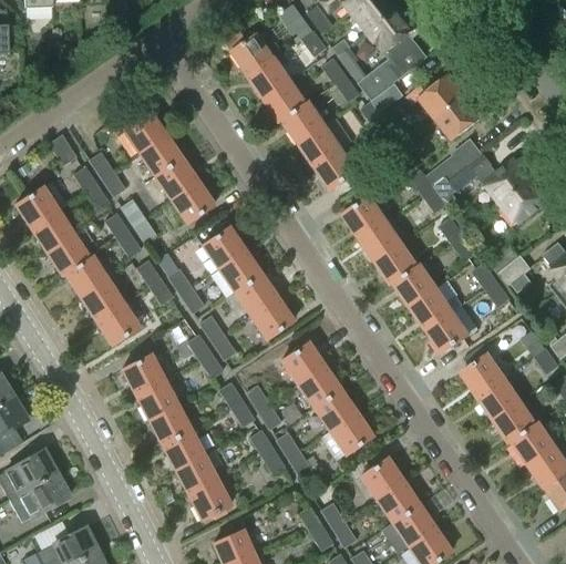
[(346,0),(353,9),(364,0),(321,0),(330,10),(343,0),(346,0)]
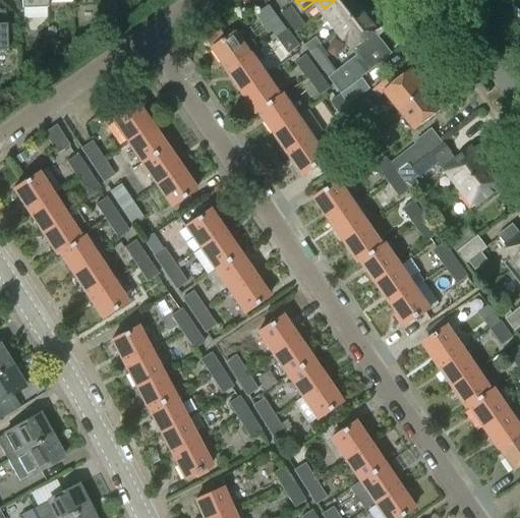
[(335,0),(325,8),(339,27),(366,7),(360,0),(335,0)]
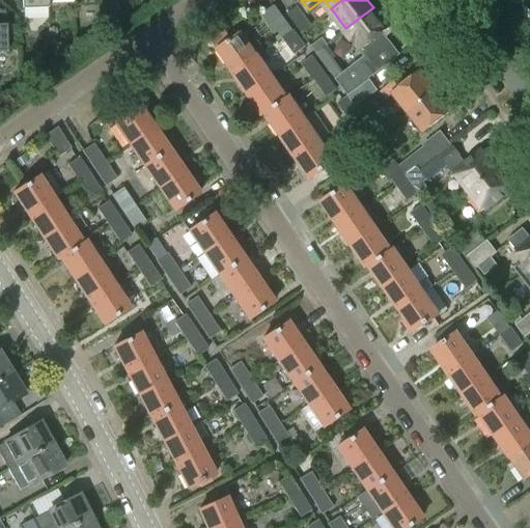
[(279,29),(283,35),(294,28),(281,11),(276,4),(261,15),(275,33),(279,29)]
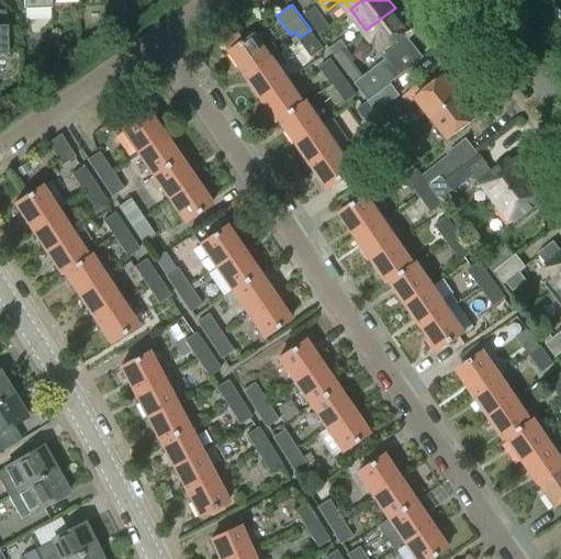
[(331,24),(316,4),(305,12),(321,32),(331,24)]
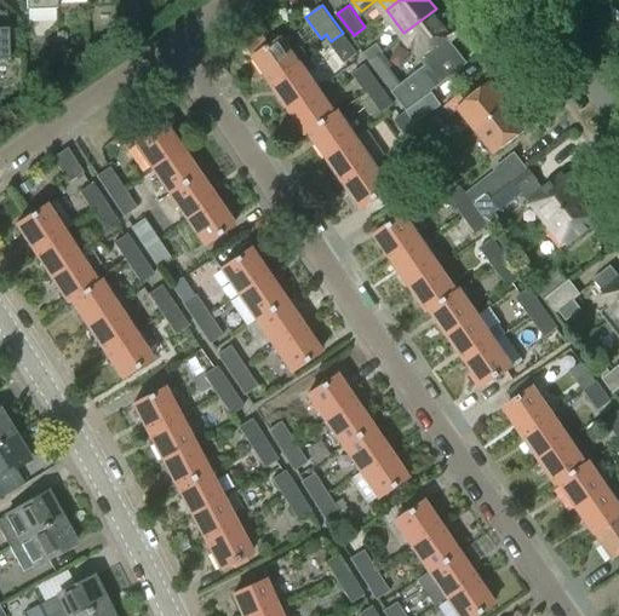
[(403,33),(427,62),(393,88),(408,109),(433,91),(431,88),(468,61),(457,46),(453,49),(445,38),(454,30),(436,9),(403,33)]
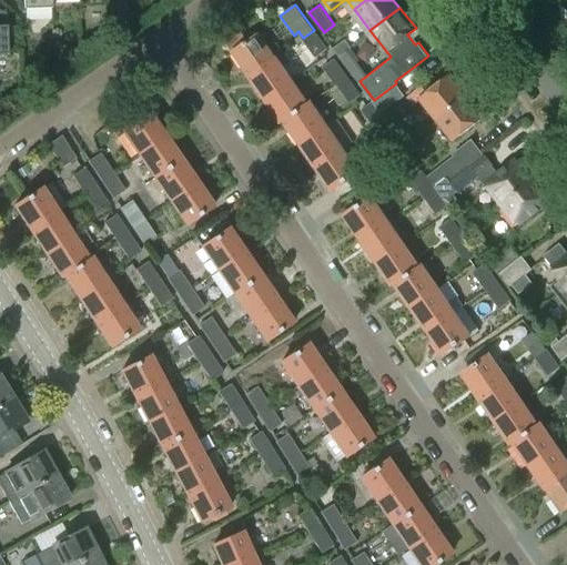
[(0,52),(9,52),(8,23),(0,23),(0,52)]
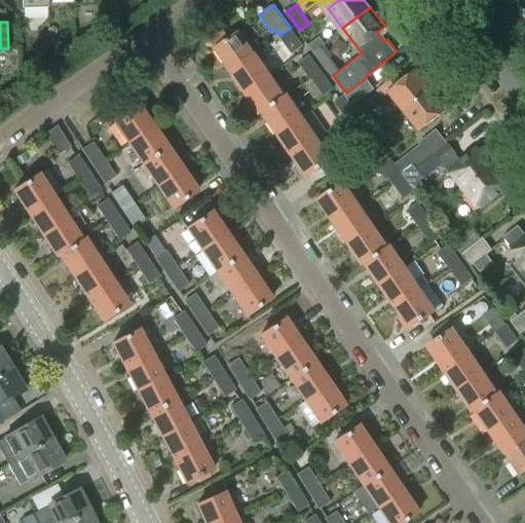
[(216,46),(231,69),(263,47),(257,37),(250,42),(240,30),(230,37),(224,28),(211,37),(217,46),(216,46)]
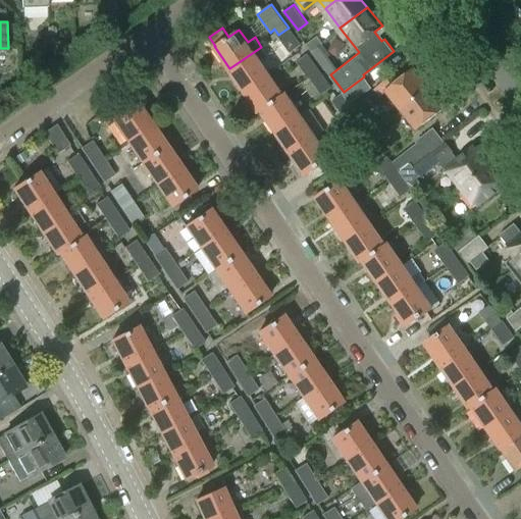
[(289,28),(278,35),(291,51),(300,44),(289,28)]
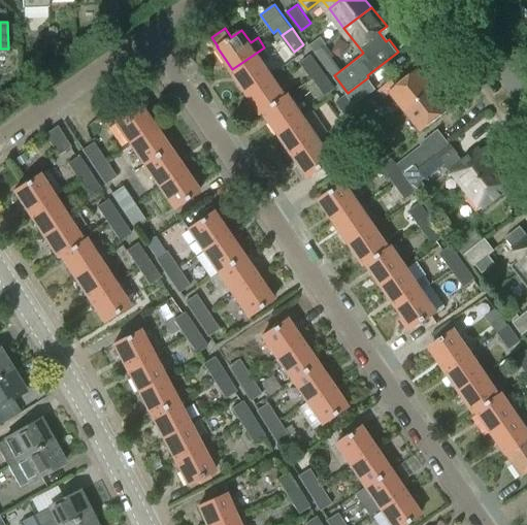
[(310,43),(317,51),(327,42),(322,35),(310,43)]
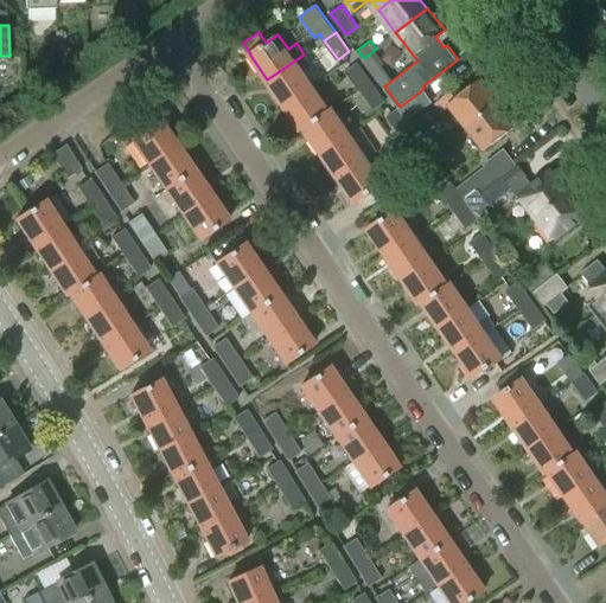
[(267,79),(284,104),(312,84),(303,70),(311,64),(304,55),(267,79)]
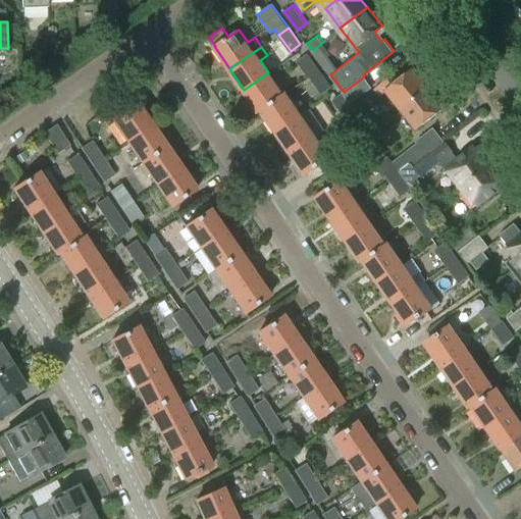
[(298,60),(309,76),(319,69),(307,53),(298,60)]
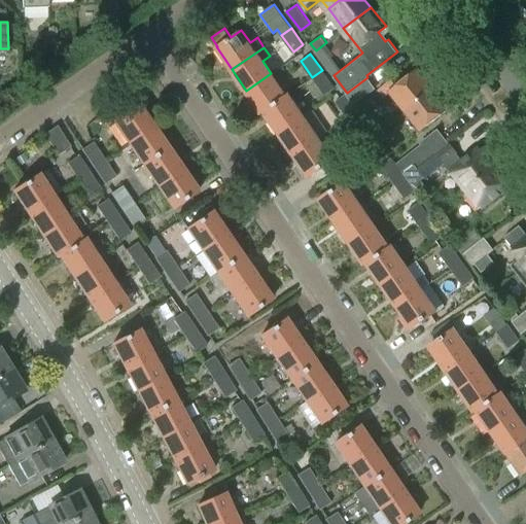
[(392,91),(407,109),(433,88),(419,68),(402,80),(398,74),(380,89),(385,96),(392,91)]
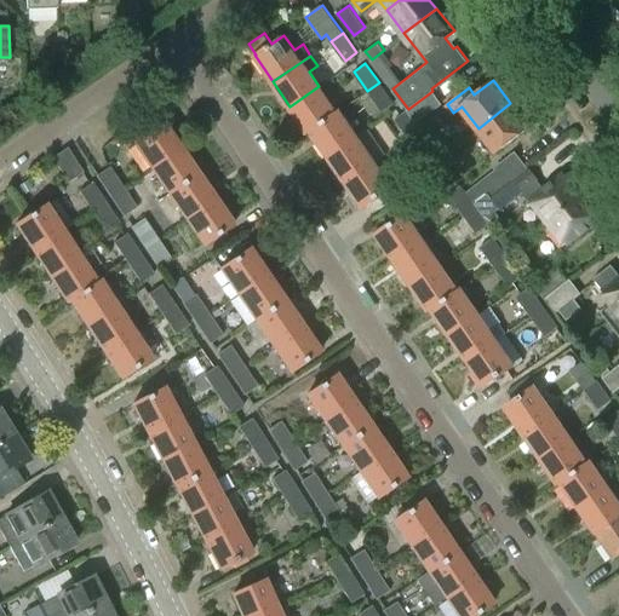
[(379,82),(367,91),(368,92),(361,97),(376,116),(394,102),(379,82)]
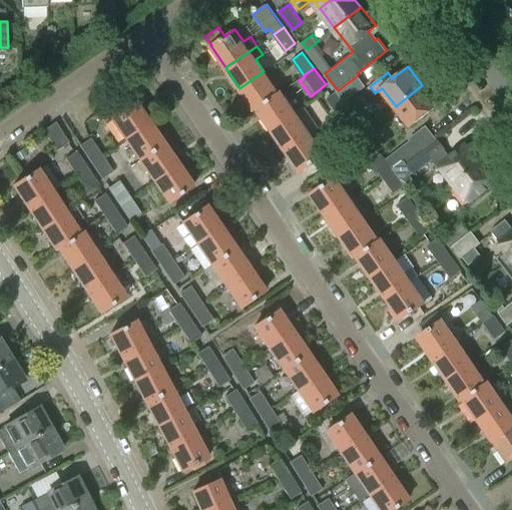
[(254,109),(257,108),(257,107),(279,92),(264,71),(239,88),(254,109)]
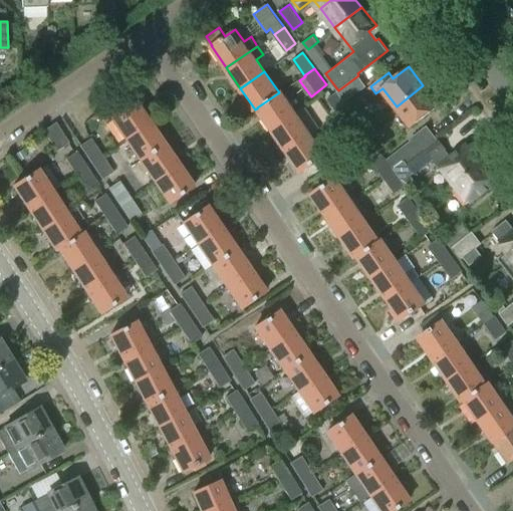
[(358,75),(338,90),(345,101),(366,85),(358,75)]
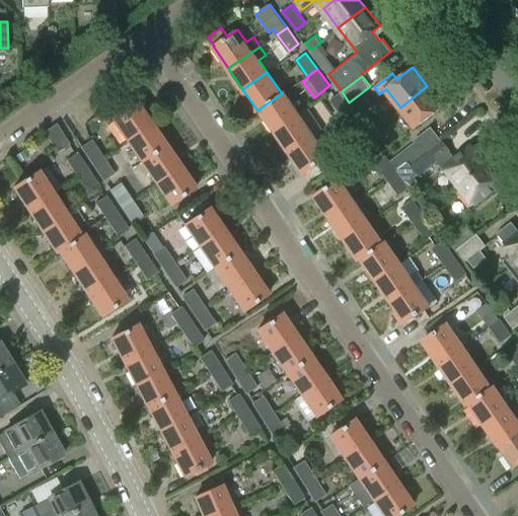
[(427,86),(400,107),(416,127),(442,105),(427,86)]
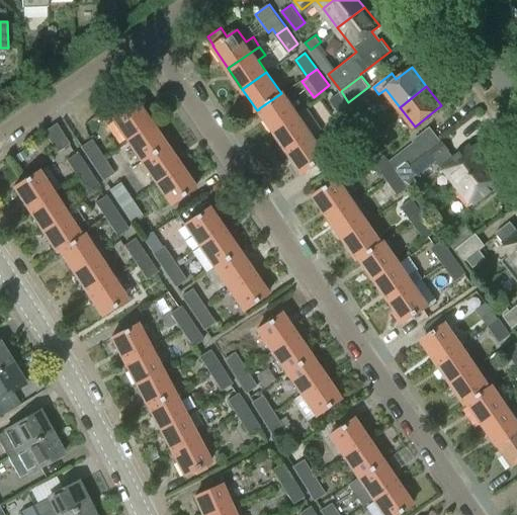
[(330,98),(342,114),(352,107),(348,102),(341,91),(340,90),(330,98)]
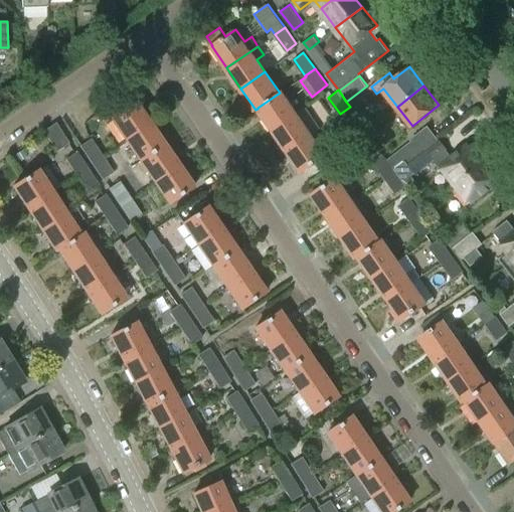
[(258,109),(272,129),(297,113),(282,91),(280,93),(258,108),(258,109)]
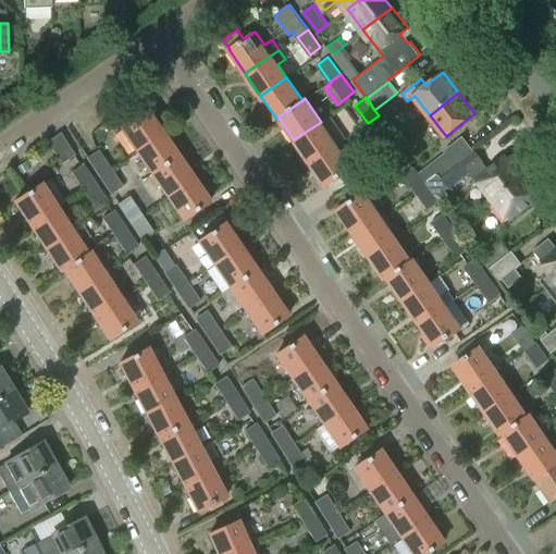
[(120,126),(136,149),(162,131),(147,108),(120,126)]
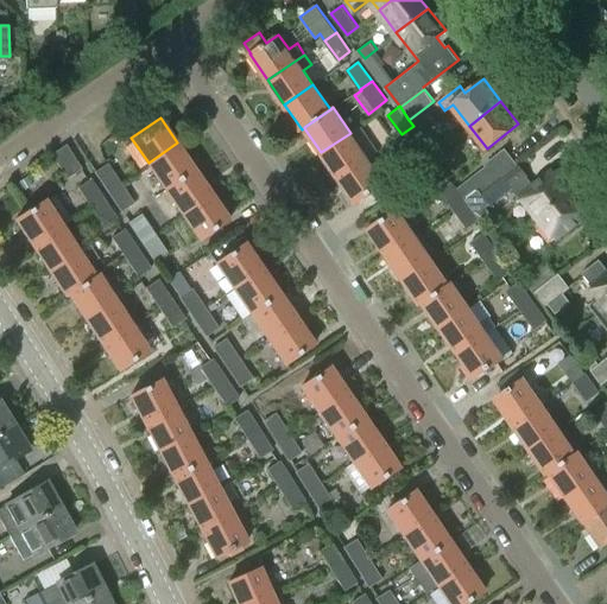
[(413,126),(402,134),(416,153),(428,145),(413,126)]
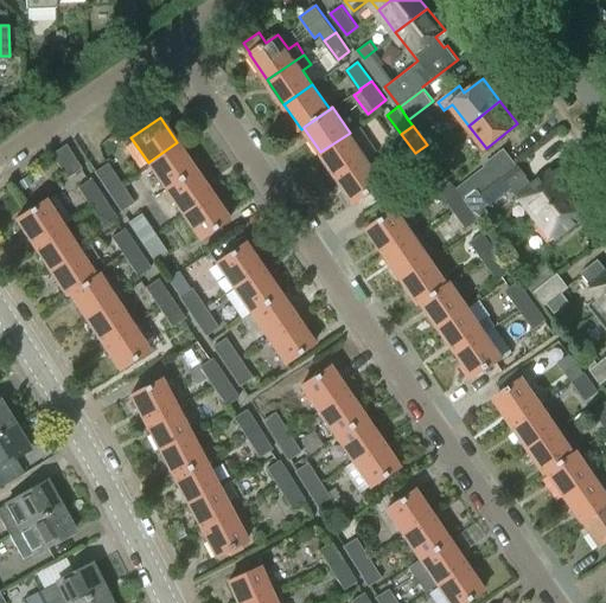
[(320,152),(338,178),(367,158),(350,133),(320,152)]
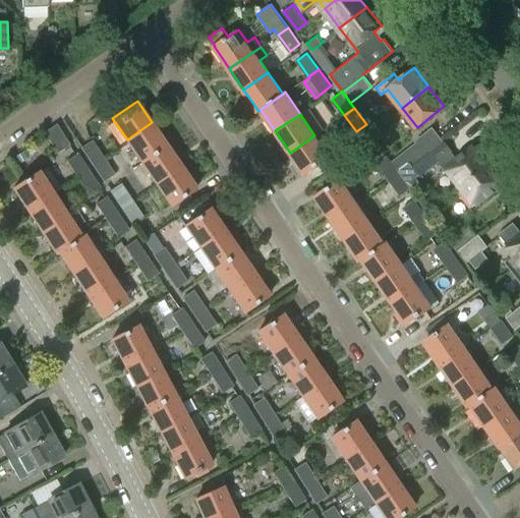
[(49,125),(56,145),(64,141),(57,122),(49,125)]
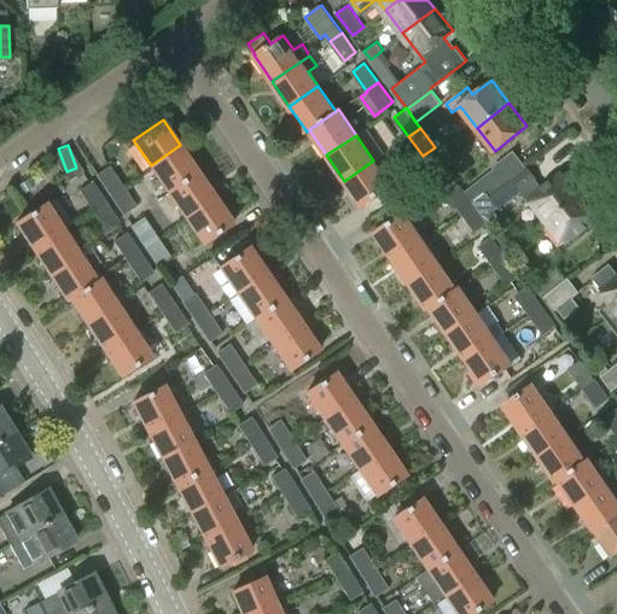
[(151,165),(168,191),(198,171),(180,145),(151,165)]
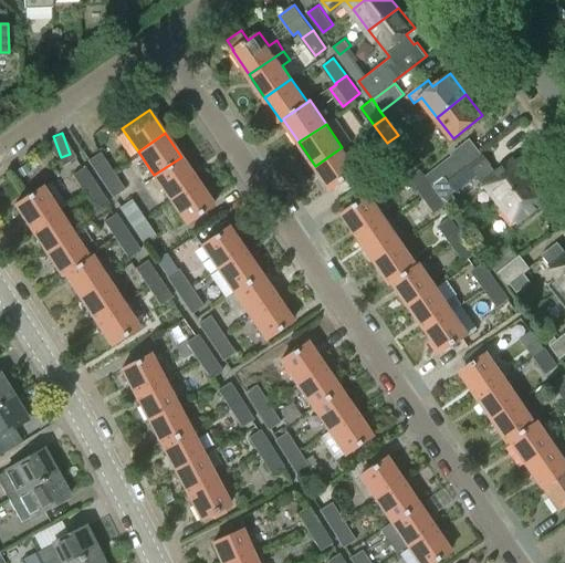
[(342,147),(315,166),(331,189),(358,170),(342,147)]
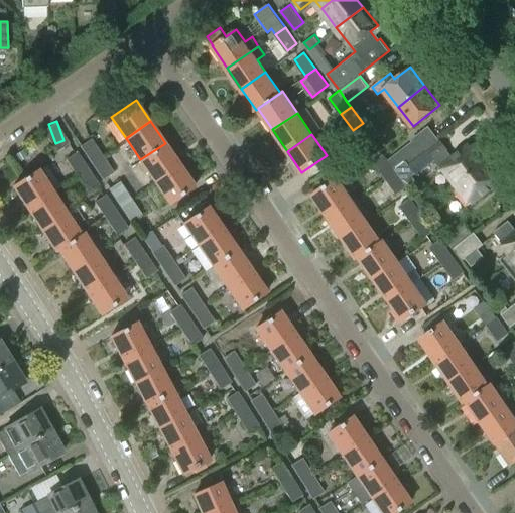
[(82,144),(93,161),(103,154),(92,137),(82,144)]
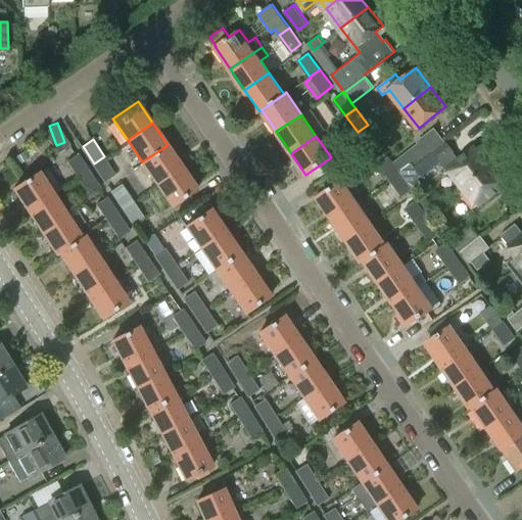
[(415,166),(404,174),(411,183),(422,174),(423,175),(442,159),(448,169),(449,168),(464,186),(491,164),(476,145),(460,158),(454,151),(455,151),(446,140),(432,151),(433,151),(415,166)]
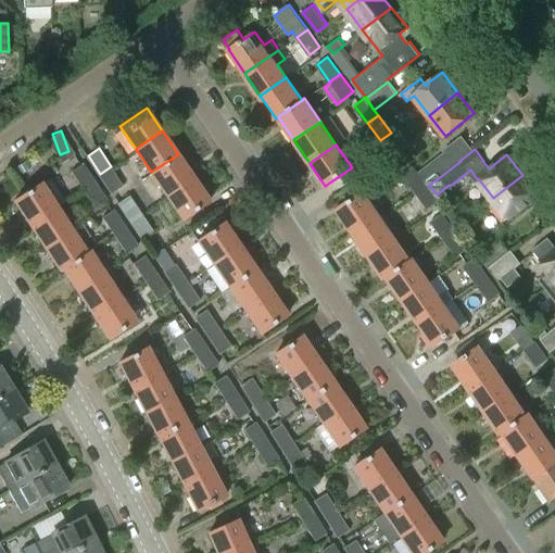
[(433,165),(441,176),(461,161),(459,161),(452,151),(433,165)]
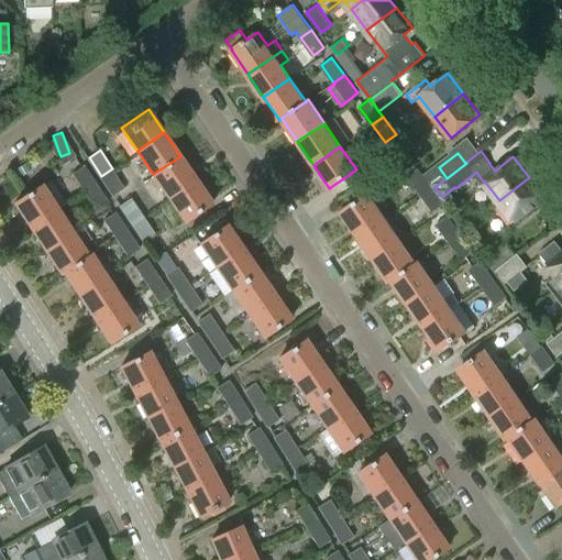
[(153,174),(169,198),(196,179),(180,156),(153,174)]
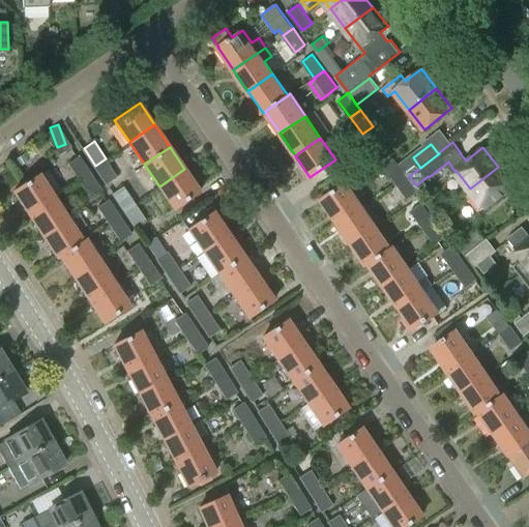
[(29,159),(24,152),(15,158),(20,166),(29,159)]
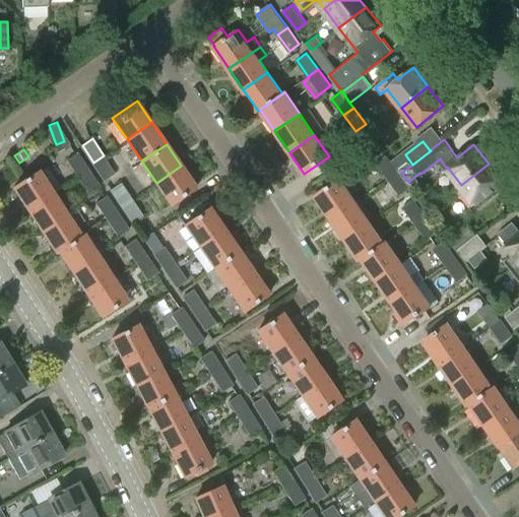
[(66,159),(78,176),(88,170),(76,152),(66,159)]
